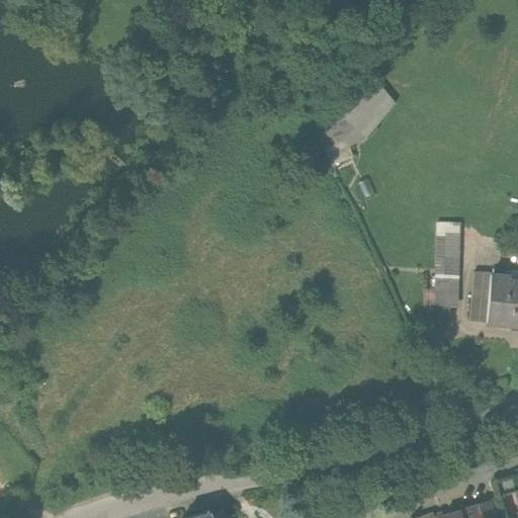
[(458,222),(434,221),(433,289),(421,289),(421,303),(427,304),(427,317),(447,317),(448,305),(455,305),(458,222)]
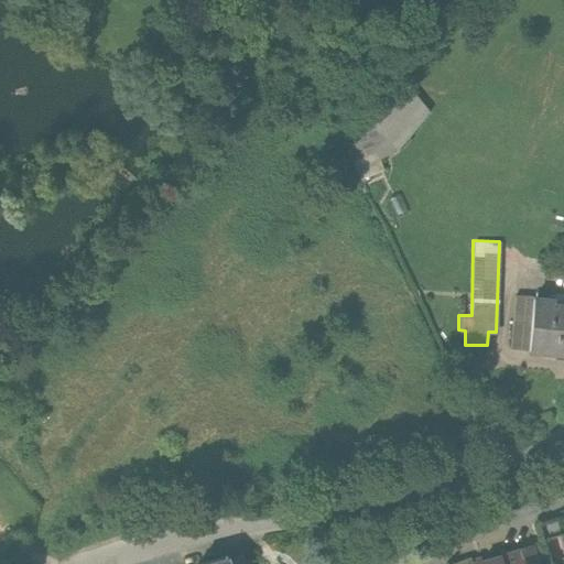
[(509,346),(529,347),(533,295),(513,294),(509,346)]
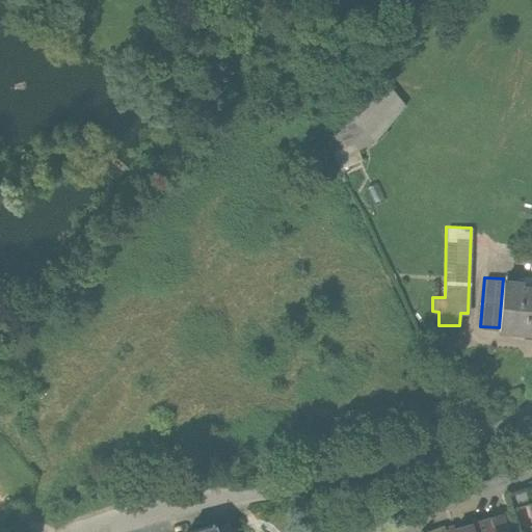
[(498,329),(531,331),(531,285),(522,285),(522,281),(503,278),(499,327),(498,329)]
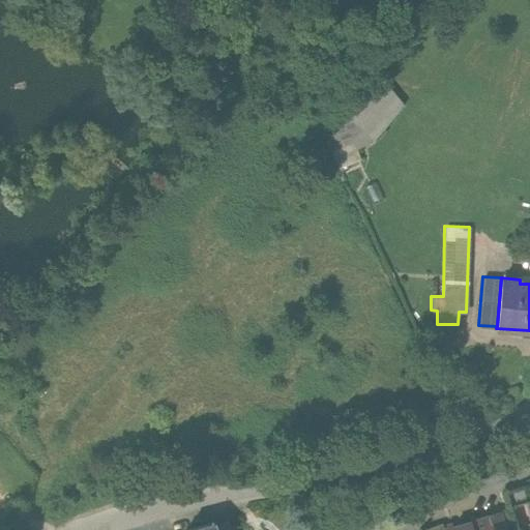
[(471,529),(503,529),(499,512),(469,522),(471,529)]
